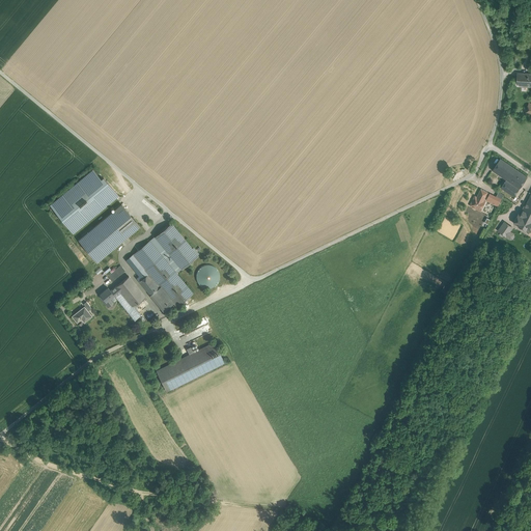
[(530,74),(525,74),(525,76),(518,75),(516,80),(520,81),(520,86),(528,86),(528,85),(529,85),(530,85),(530,74)]
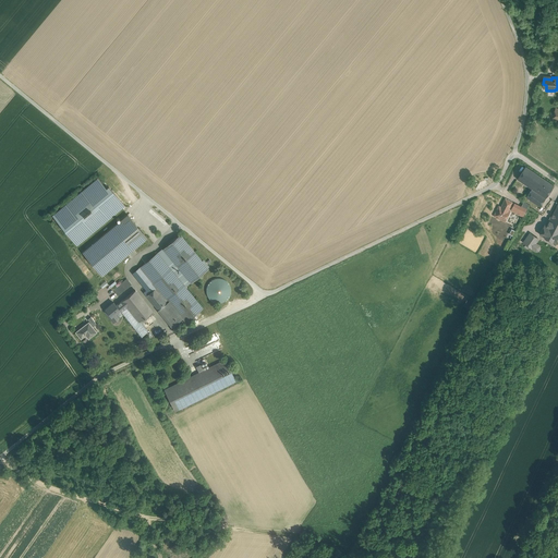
[(518,179),(532,189),(546,198),(554,185),(525,167),(518,179)]
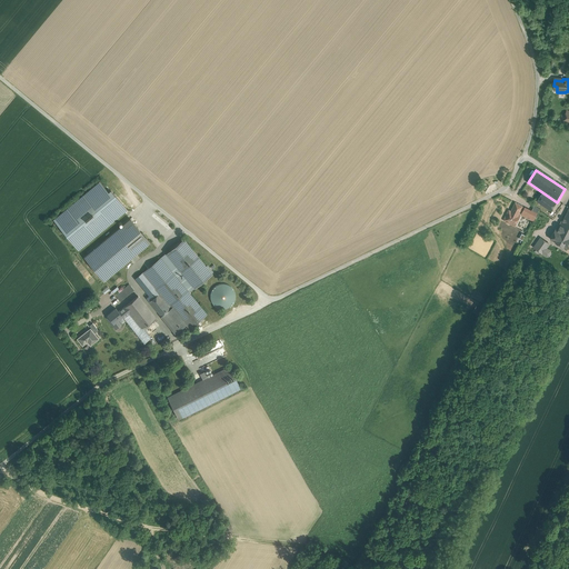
[(100,181),(53,219),(78,249),(127,209),(116,196),(111,190),(108,192),(100,181)]
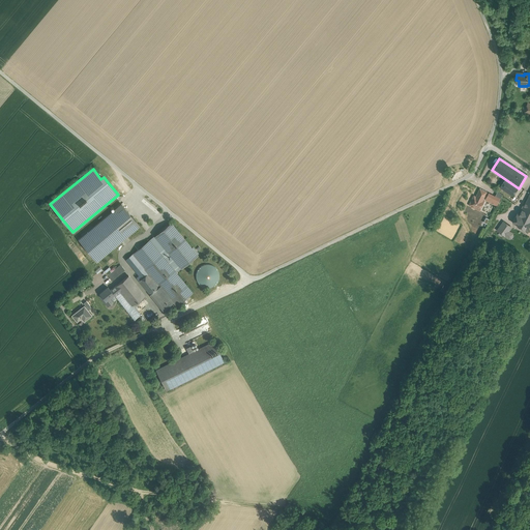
[(519,188),(505,179),(500,187),(512,196),(519,188)]
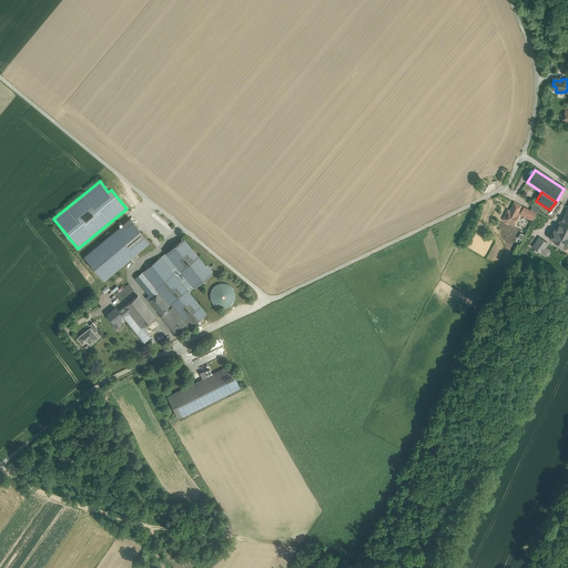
[(503,221),(514,225),(519,214),(523,208),(516,204),(511,212),(507,210),(503,221)]
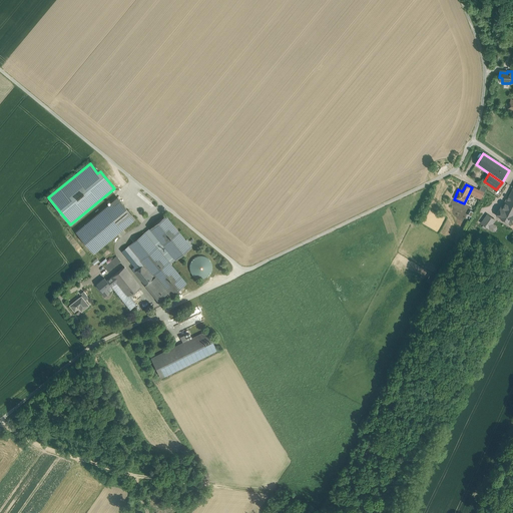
[(484,193),(472,187),(469,193),(481,199),(482,196),(484,193)]
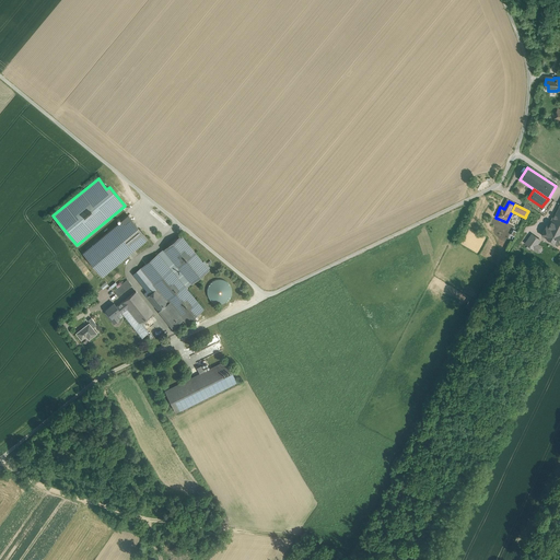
[(128,214),(82,253),(102,276),(148,238),(128,214)]
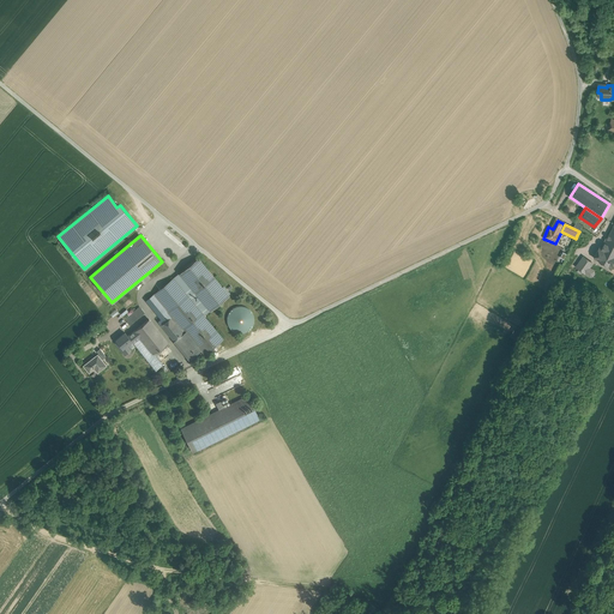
[(613,247),(605,242),(602,248),(600,247),(594,258),(613,268),(613,265),(613,247)]
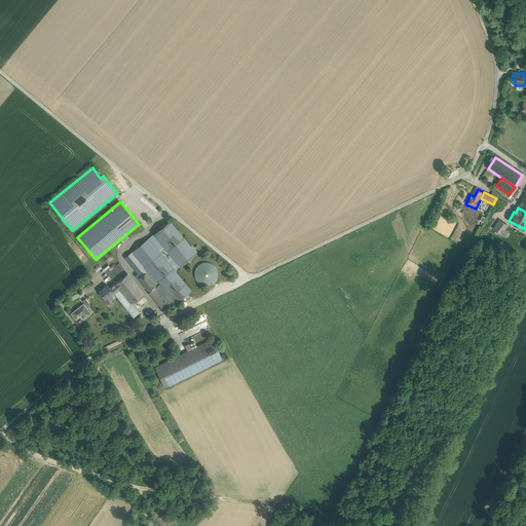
[(506,230),(510,225),(499,218),(492,228),(506,238),(511,233),(506,230)]
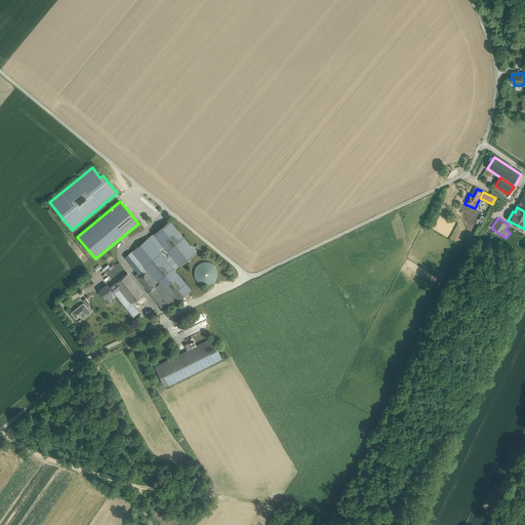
[(196,252),(169,220),(154,234),(179,266),(196,252)]
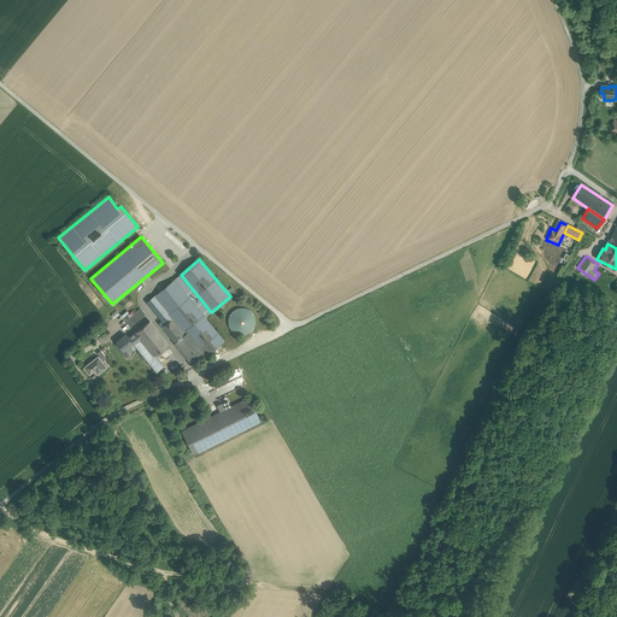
[(211,312),(181,275),(174,280),(205,317),(211,312)]
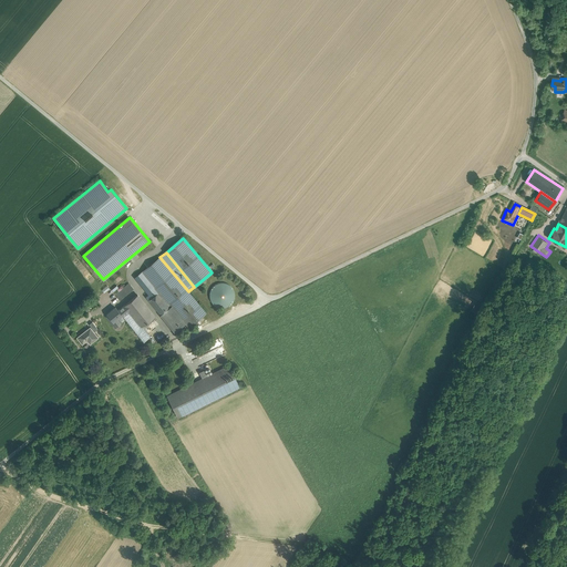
[(188,291),(160,257),(135,278),(148,295),(145,297),(175,332),(185,323),(188,327),(206,313),(188,291)]
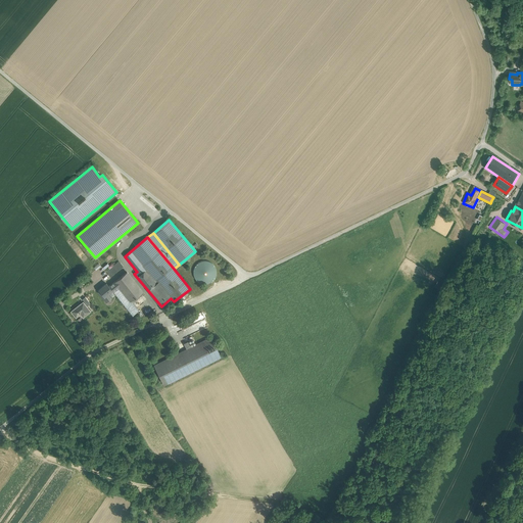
[(216,277),(217,272),(216,268),(212,264),(209,262),(204,260),(200,262),(196,264),(194,268),(193,273),(194,277),(197,281),(200,283),(205,284),(209,283),(214,280),(216,277)]
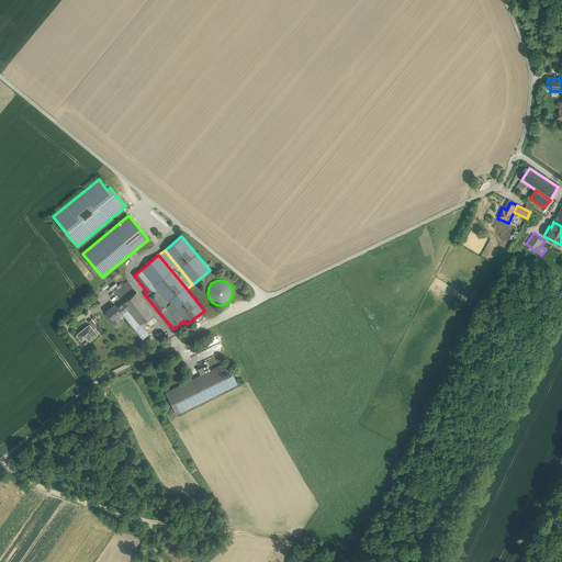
[(127,281),(114,292),(119,296),(132,287),(127,281)]
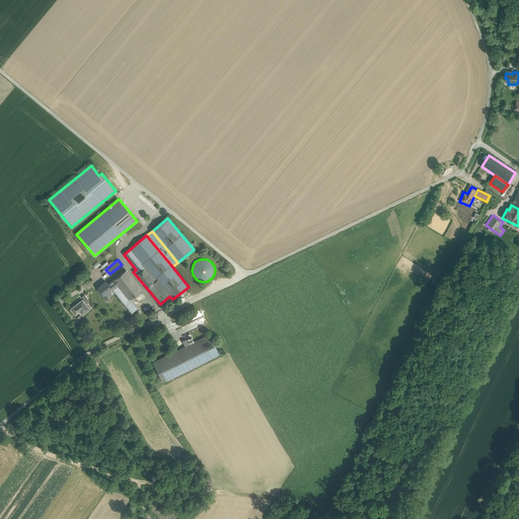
[(126,270),(114,279),(118,284),(130,299),(130,298),(132,300),(143,292),(126,270)]
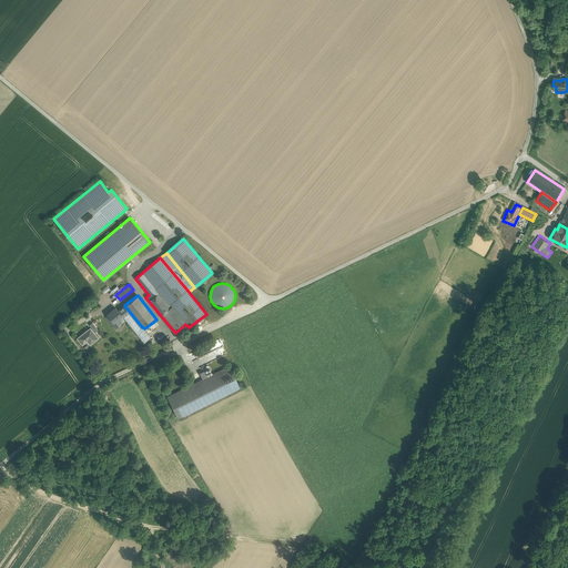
[(124,305),(118,311),(115,307),(107,314),(110,317),(108,318),(115,328),(125,320),(122,315),(129,311),(124,305)]
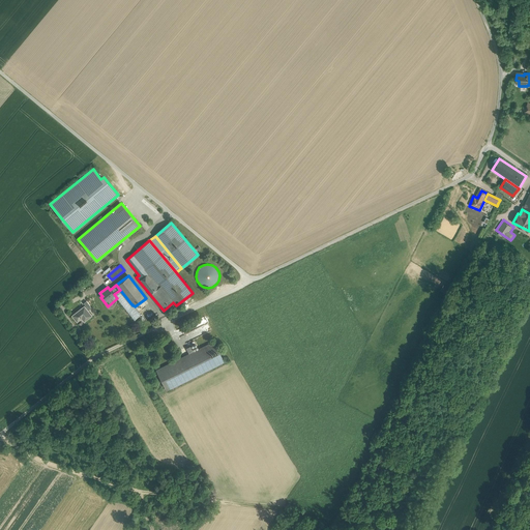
[(120,290),(114,294),(117,298),(135,320),(141,315),(135,306),(133,304),(133,305),(120,290)]
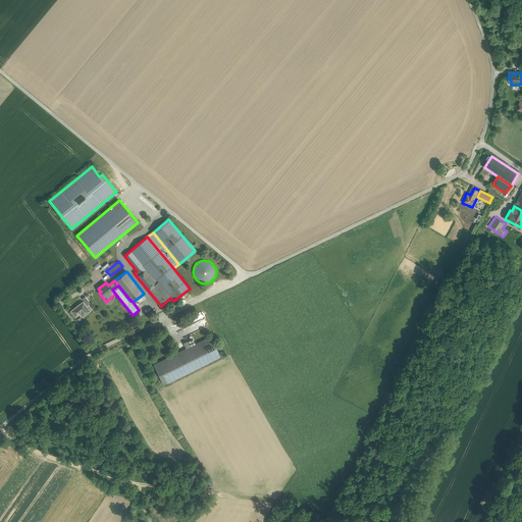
[(84,302),(82,304),(81,303),(70,310),(74,315),(80,312),(83,316),(90,311),(84,302)]
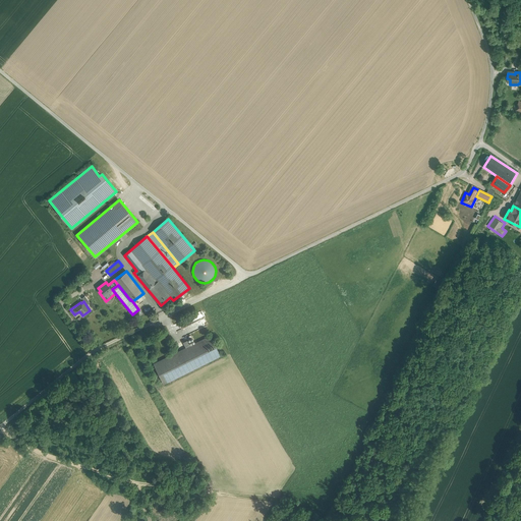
[(210,336),(154,364),(164,384),(220,355),(210,336)]
